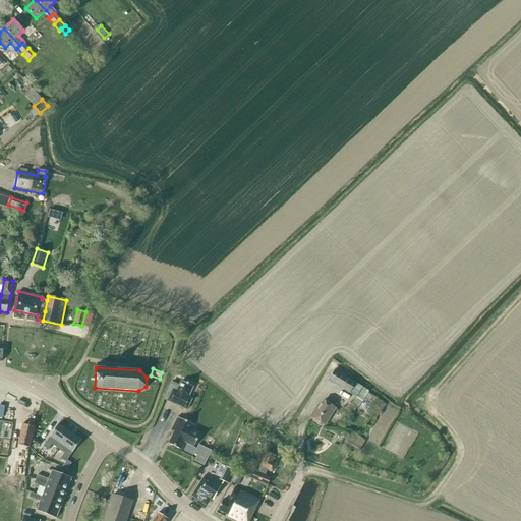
[(368,391),(362,388),(335,370),(329,381),(355,398),(352,404),(374,418),(381,409),(384,410),(387,405),(367,393),(368,391)]
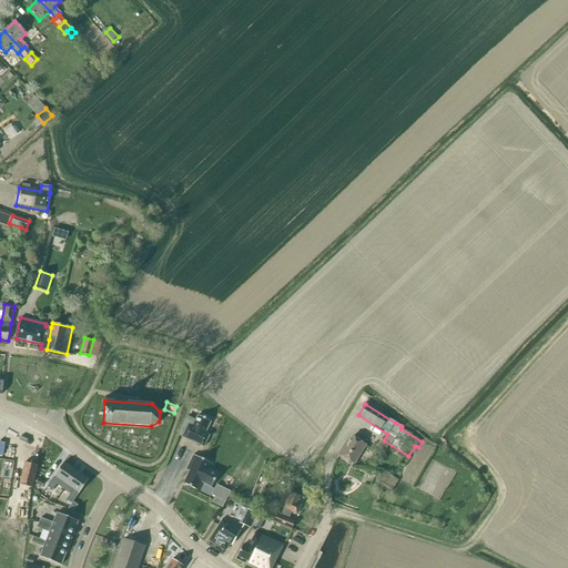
[(188,425),(182,437),(203,447),(210,435),(205,433),(210,423),(204,419),(205,419),(203,418),(203,419),(198,416),(196,419),(193,427),(188,425)]
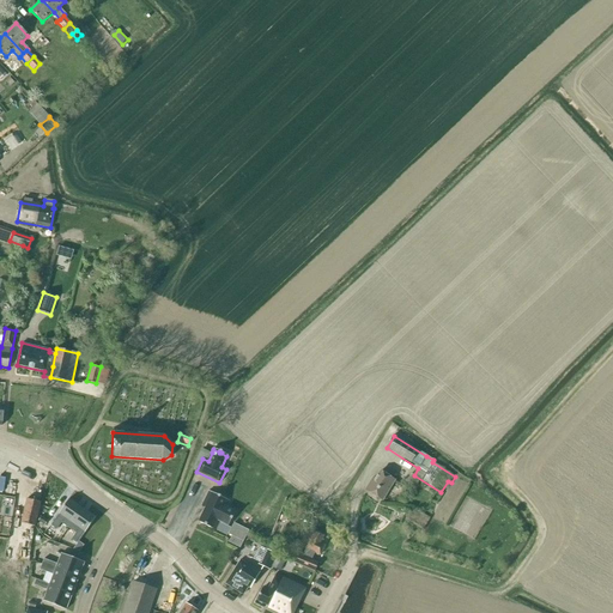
[(372,478),(365,490),(382,501),(395,480),(380,472),(375,479),(372,478)]
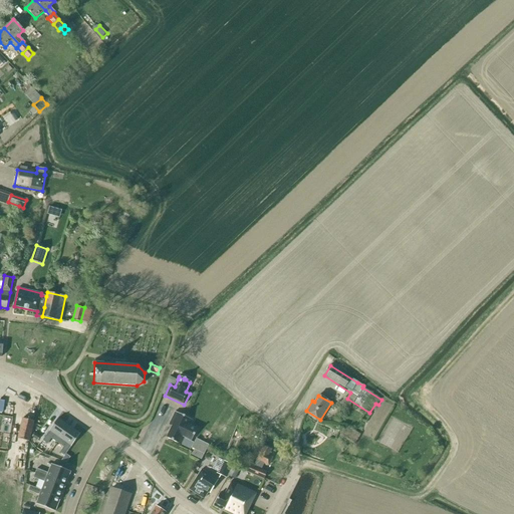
[(169,425),(172,426),(166,438),(181,445),(184,438),(192,441),(197,429),(190,426),(193,421),(175,412),(169,425)]
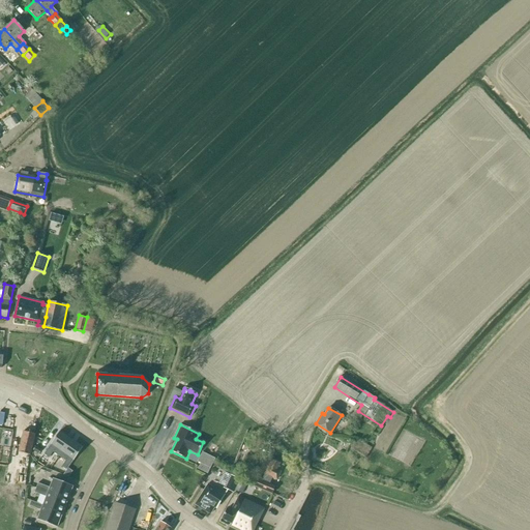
[(234,438),(245,442),(248,435),(237,431),(234,438)]
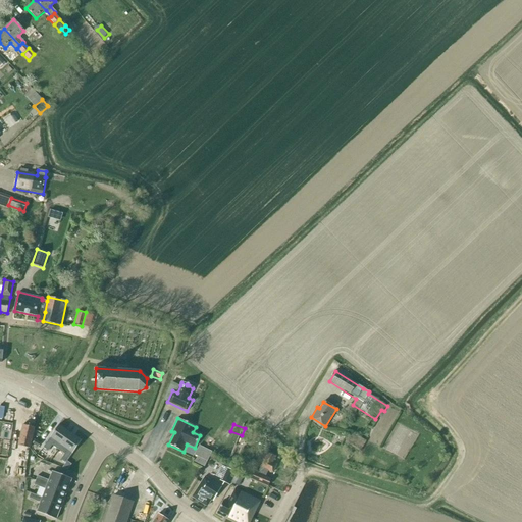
[(35,427),(22,425),(17,446),(30,449),(35,427)]
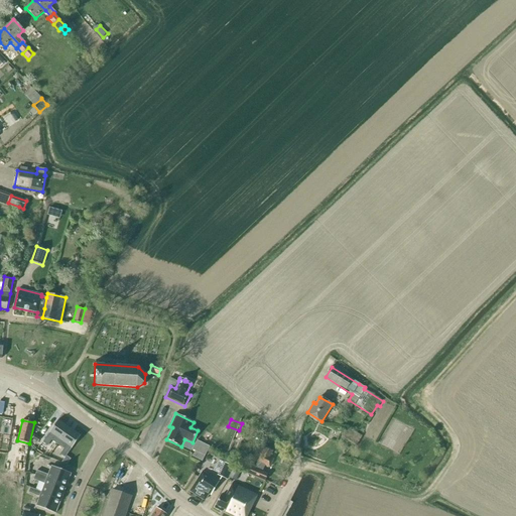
[(49,432),(42,441),(47,445),(51,440),(57,444),(70,428),(57,420),(49,432)]
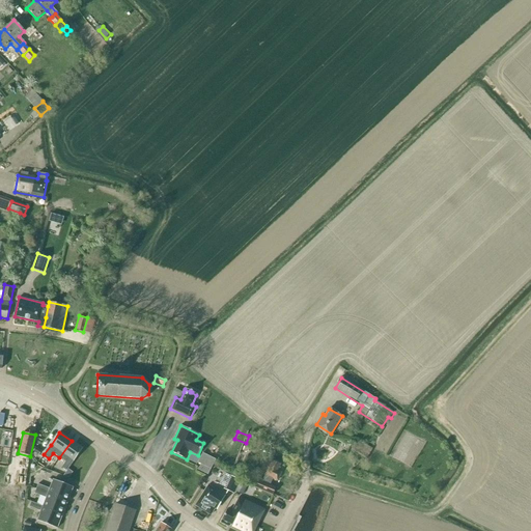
[(353,450),(366,458),(372,448),(358,440),(353,450)]
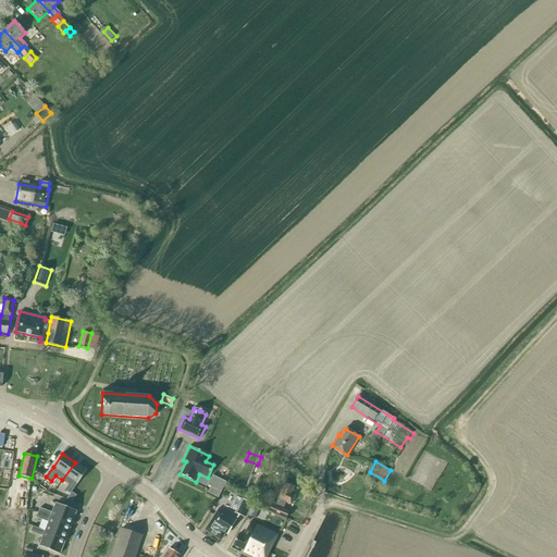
[(77,484),(87,471),(75,462),(62,480),(69,484),(64,490),(70,494),(72,492),(77,484)]
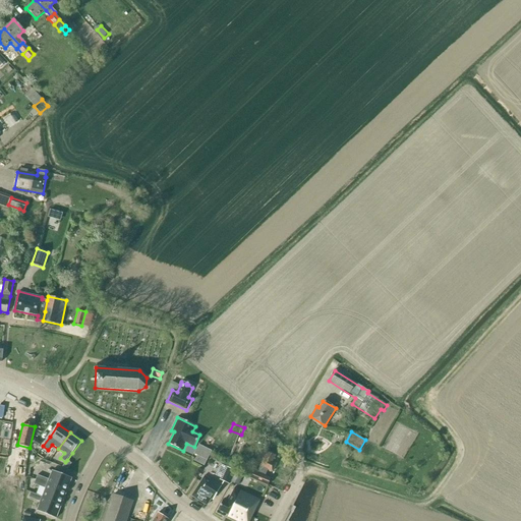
[(268,448),(271,443),(262,438),(258,444),(268,448)]
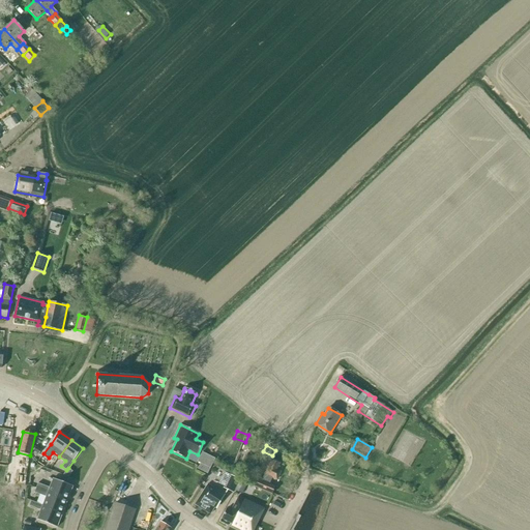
[(270,459),(263,474),(264,474),(261,481),(258,479),(255,487),(272,494),(275,488),(269,484),(271,478),(276,480),(281,472),(276,470),(280,463),(270,459)]
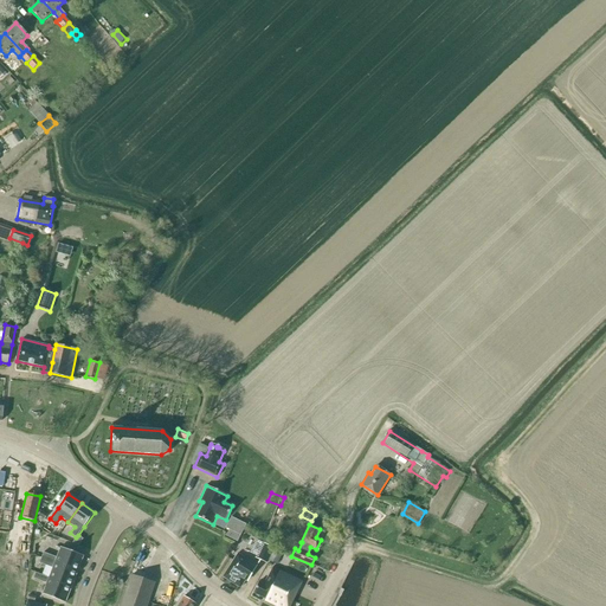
[(76,537),(72,543),(79,546),(83,540),(78,535),(76,537)]
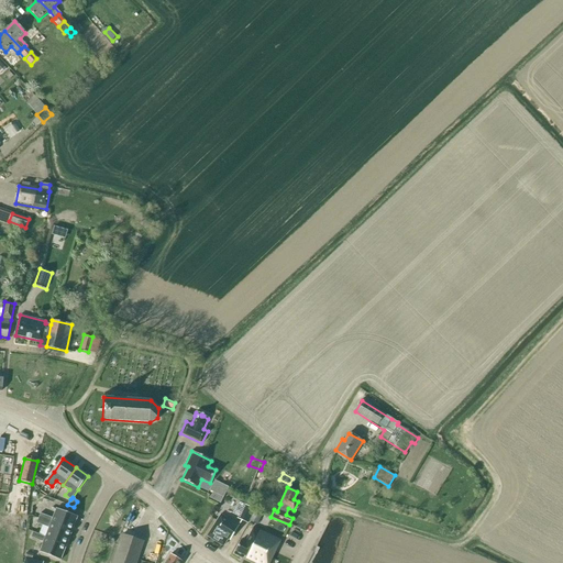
[(236,518),(247,523),(254,509),(243,505),(236,518)]
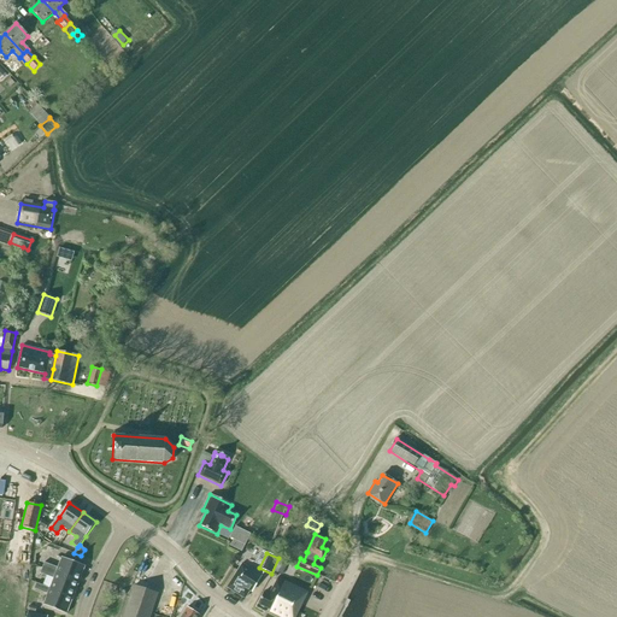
[(42,568),(78,582),(84,566),(62,557),(58,568),(45,563),(42,568)]
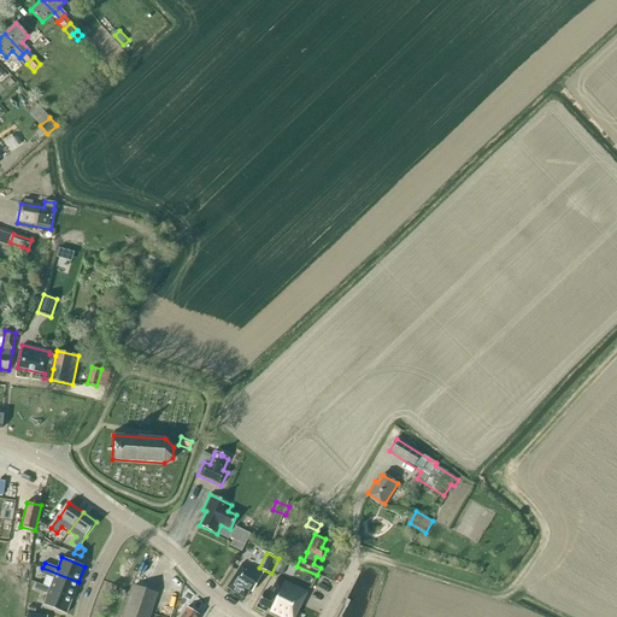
[(241,564),(227,588),(245,599),(250,591),(252,592),(262,576),(241,564)]
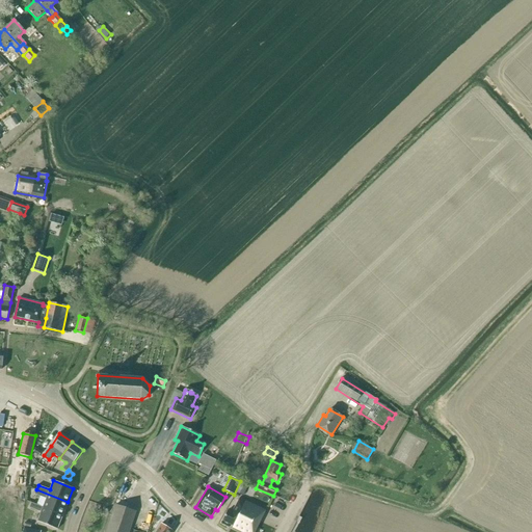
[(68,502),(36,489),(34,495),(46,499),(43,507),(62,515),(68,502)]
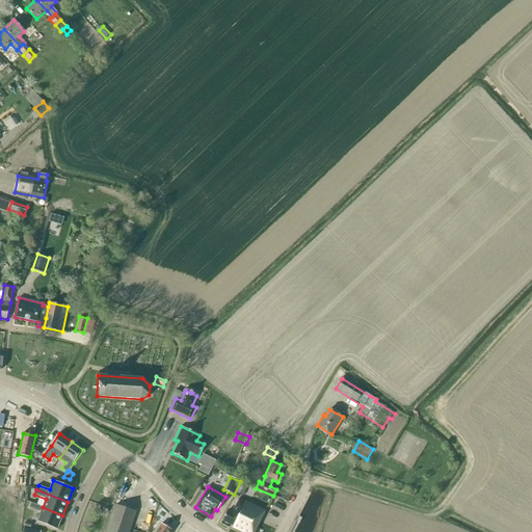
[(232,513),(228,510),(222,521),(232,526),(231,529),(237,531),(254,531),(265,509),(240,497),(232,513)]
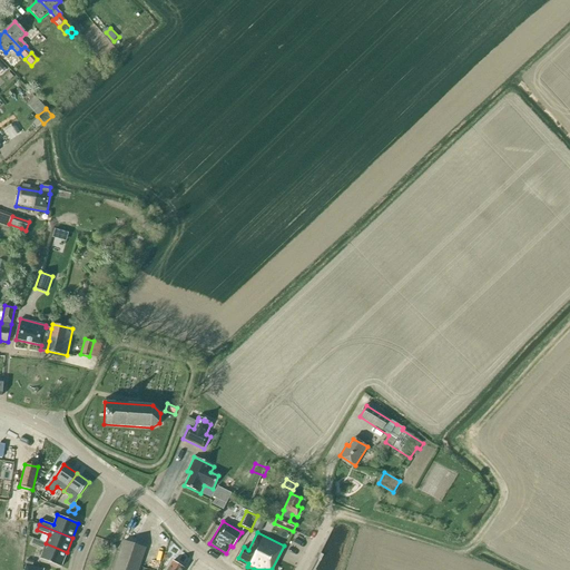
[(67,552),(46,543),(33,539),(31,544),(43,549),(40,559),(61,567),(67,552)]
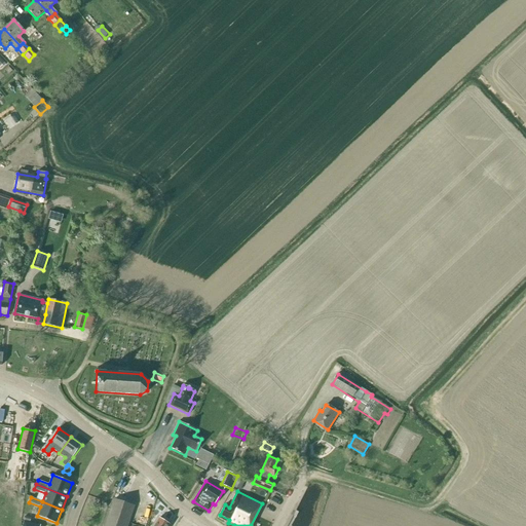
[(127,525),(134,506),(114,499),(105,525),(127,525)]
